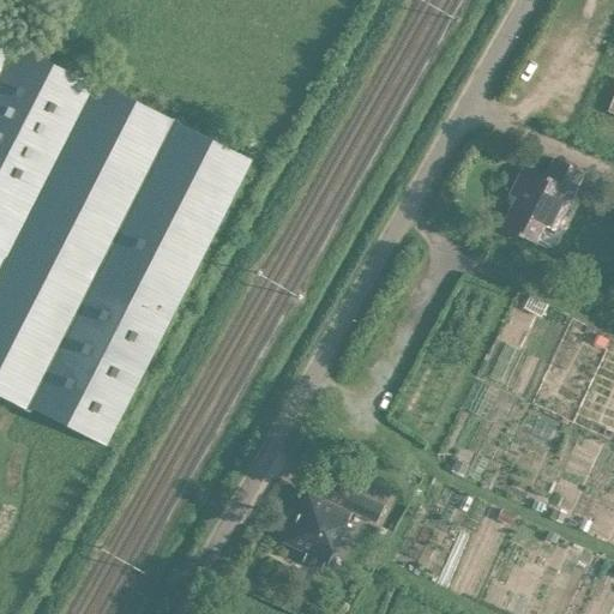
[(30,405),(106,443),(107,440),(251,158),(95,78),(92,83),(0,35),(0,393),(29,408),(30,405)]
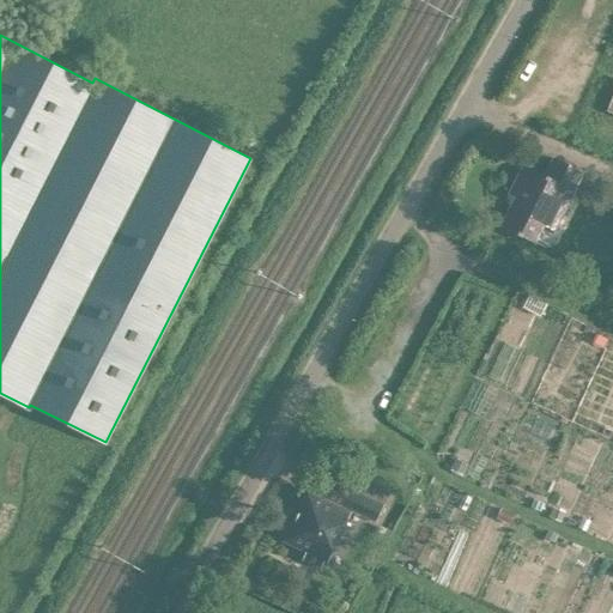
[(563,68),(550,101),(612,126),(612,70),(610,68),(604,84),(563,68)]
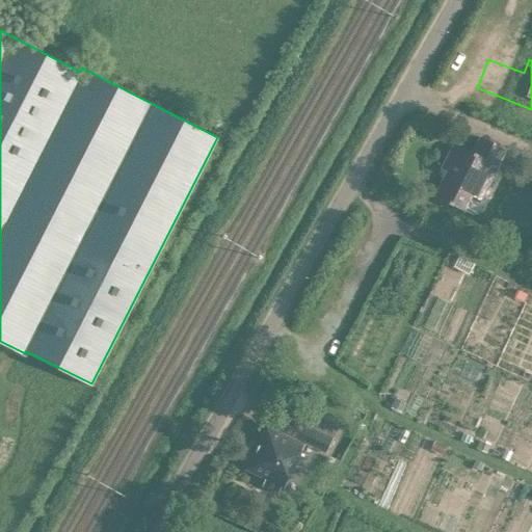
[(445,169),(432,194),(463,210),(471,194),(480,198),(506,148),(478,134),(471,151),(452,141),(440,166),(445,169)]
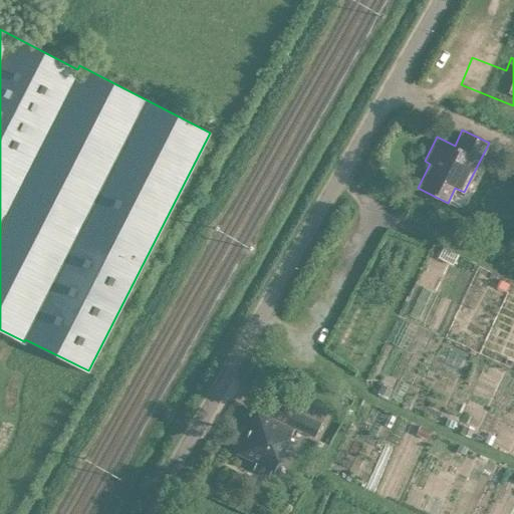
[(499,279),(496,286),(505,290),(508,283),(499,279)]
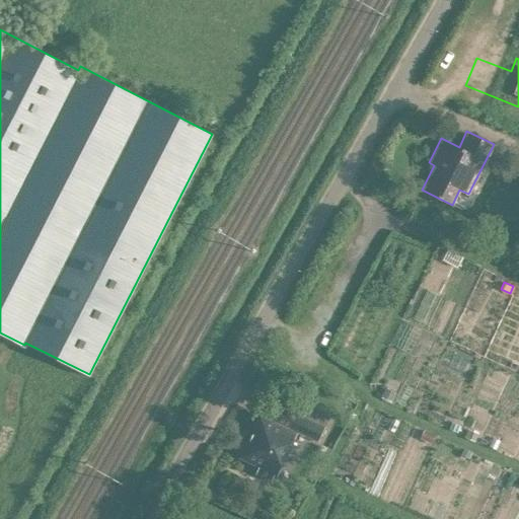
[(385,386),(381,394),(391,398),(394,390),(385,386)]
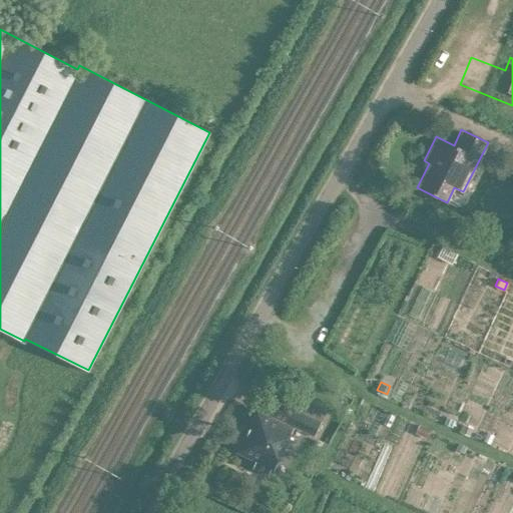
[(254,409),(235,451),(254,460),(270,467),(273,468),(293,426),(314,435),(320,421),(326,409),(312,403),(307,414),(288,405),(272,398),(265,413),(254,409)]
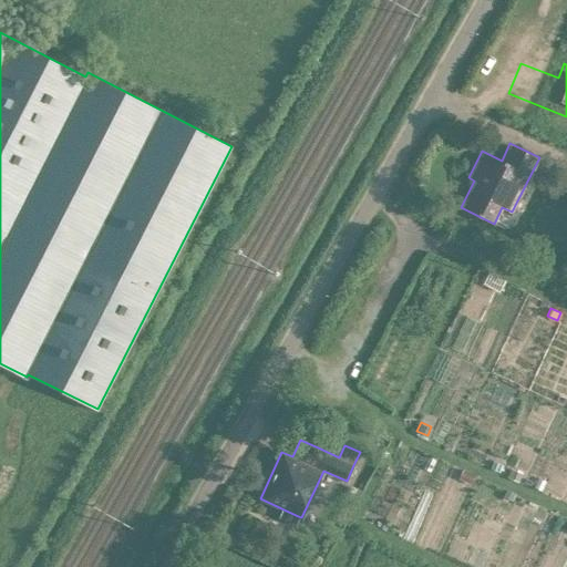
[(493,460),(490,466),(498,471),(502,463),(493,460)]
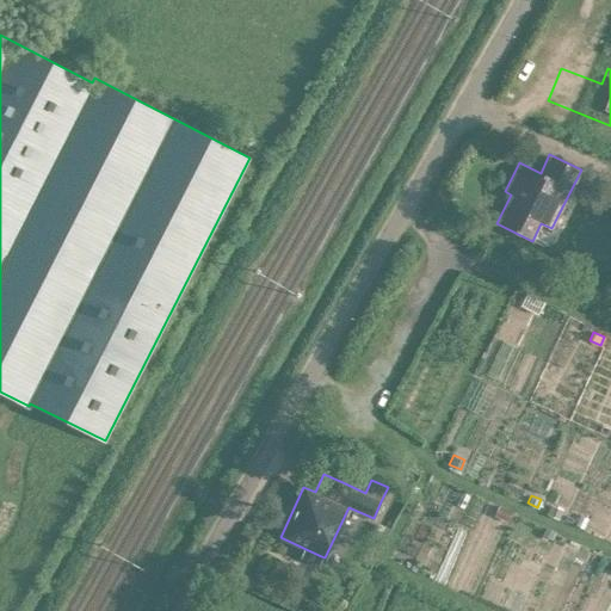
[(550,503),(545,513),(559,518),(562,508),(550,503)]
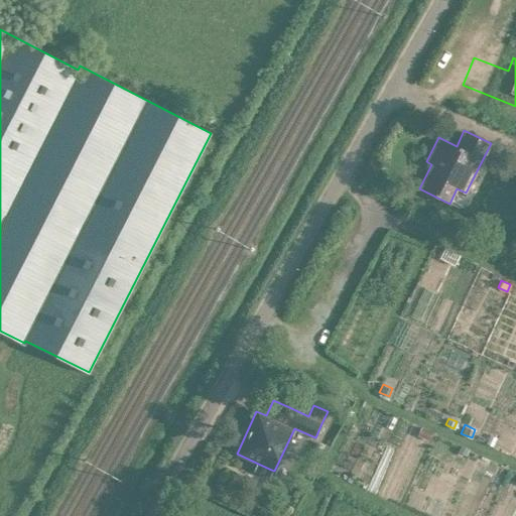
[(420,426),(416,434),(427,440),(431,431),(420,426)]
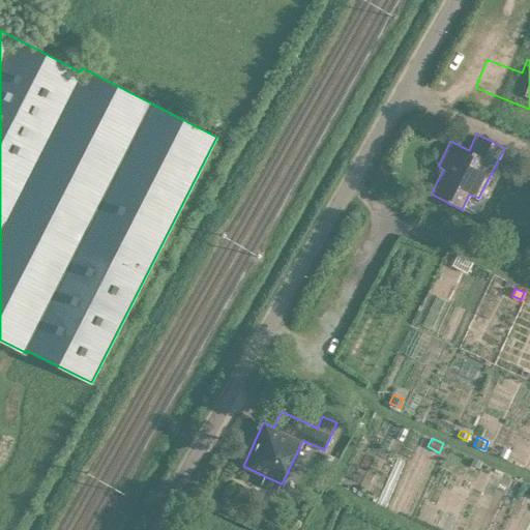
[(321,467),(329,471),(336,459),(328,454),(321,467)]
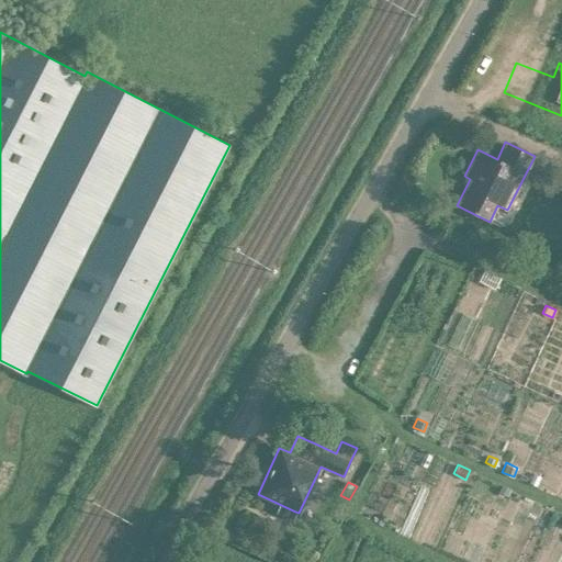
[(501,485),(497,491),(507,496),(509,490),(501,485)]
